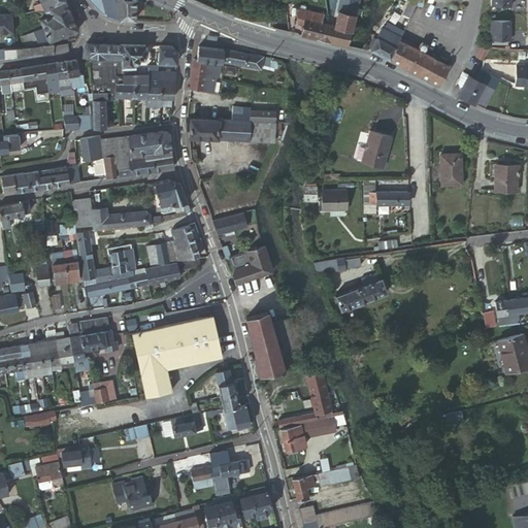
[(48,7),(65,0),(40,0),(41,1),(44,9),(48,7)]
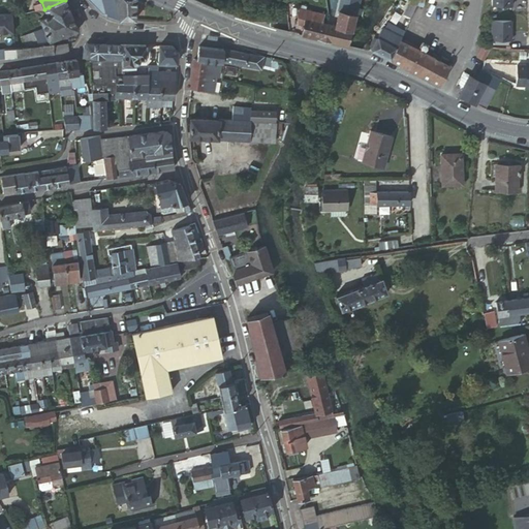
[(52,14),(69,7),(65,0),(49,7),(52,14)]
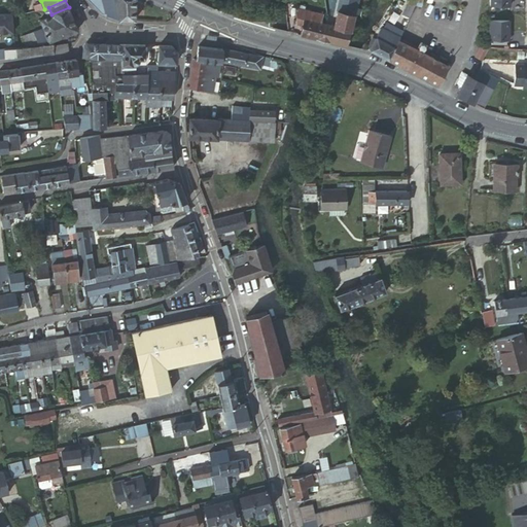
[(115,2),(115,0),(89,0),(95,6),(98,8),(101,11),(106,7),(105,4),(115,2)]
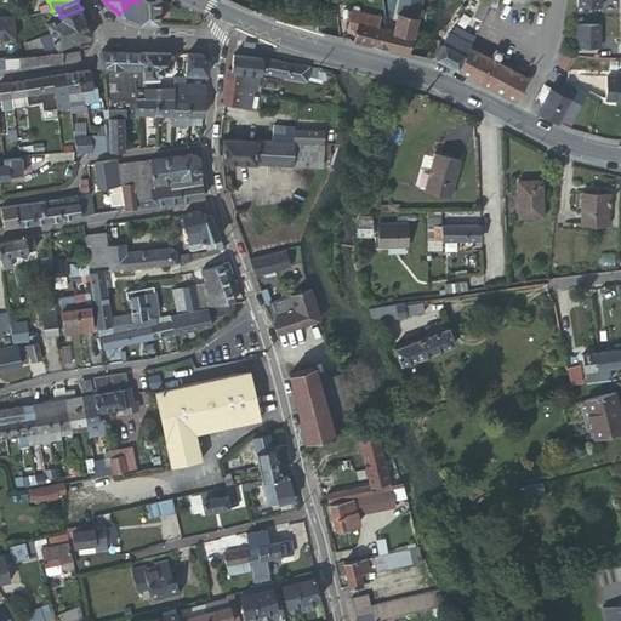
[(43,12),(52,11),(49,1),(40,5),(43,12)]
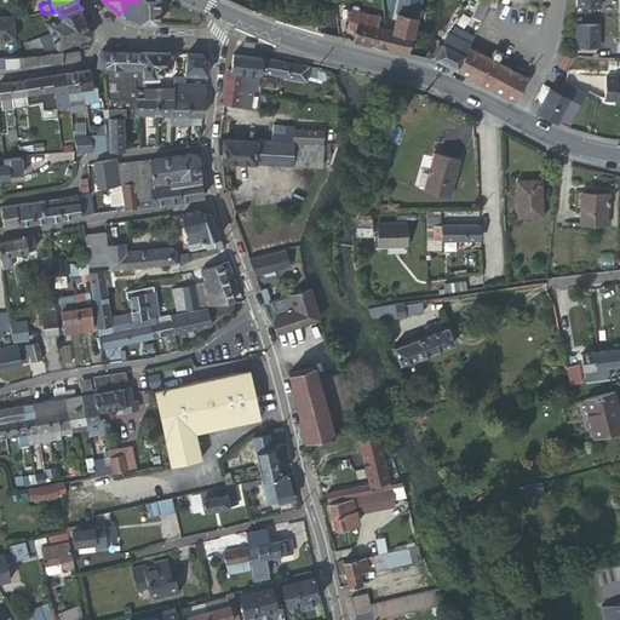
[(142,21),(138,9),(136,3),(124,5),(125,9),(119,13),(125,16),(142,21)]
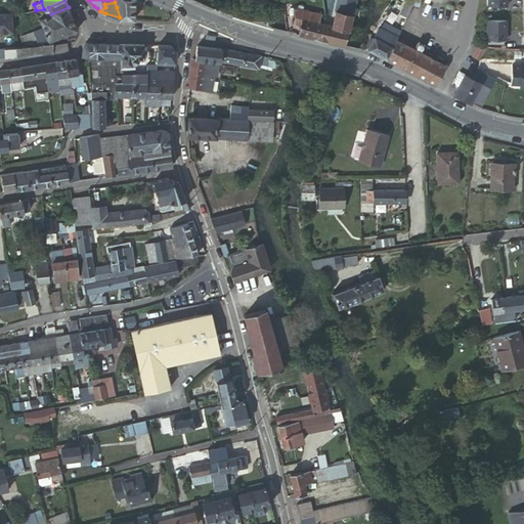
[(339,4),(335,26),(350,30),(354,15),(355,6),(339,4)]
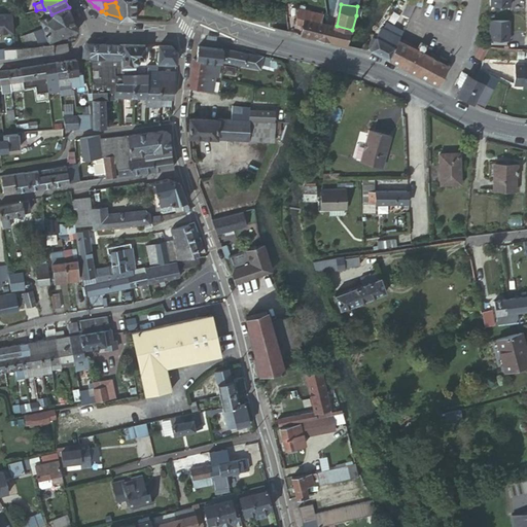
[(136,20),(136,6),(117,7),(120,18),(120,19),(136,20)]
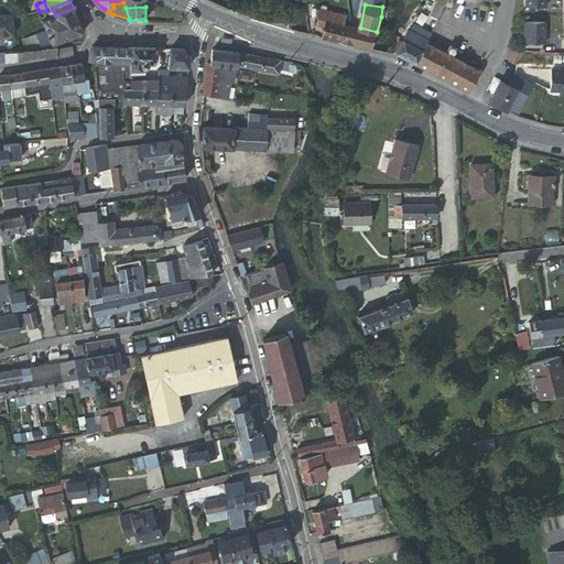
[(52,43),(84,31),(74,8),(55,15),(51,18),(43,20),(46,29),(49,34),(52,43)]
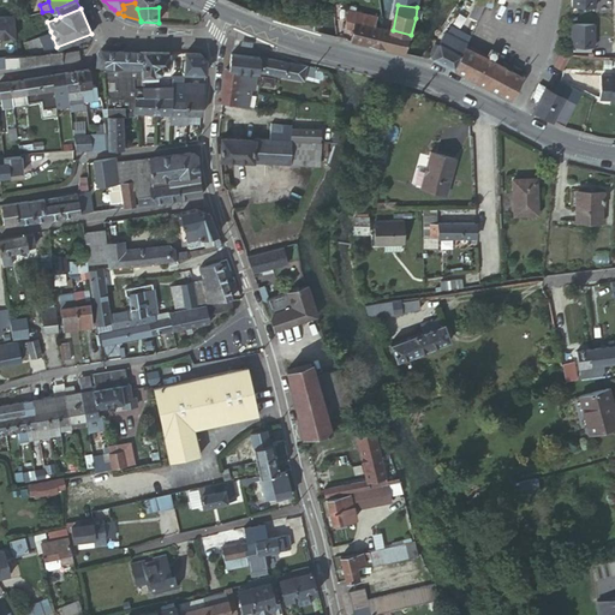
[(354,13),(350,15),(350,19),(357,22),(377,25),(380,17),(365,13),(359,12),(354,13)]
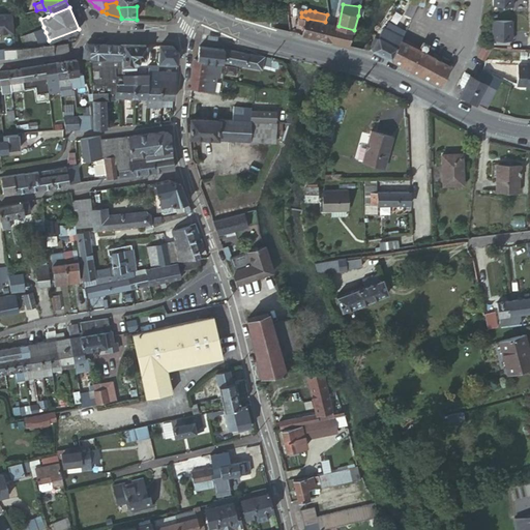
[(0,11),(0,31),(13,31),(12,11),(6,11),(1,11),(0,11)]
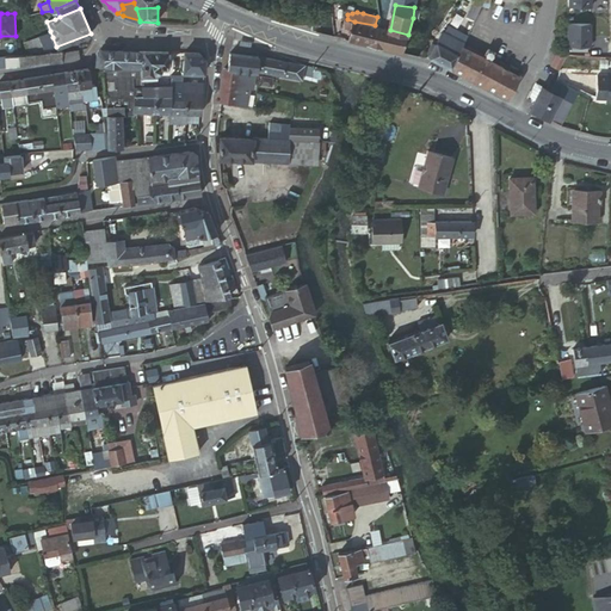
[(380,28),(375,25),(355,22),(352,29),(351,36),(357,42),(375,47),(380,28)]
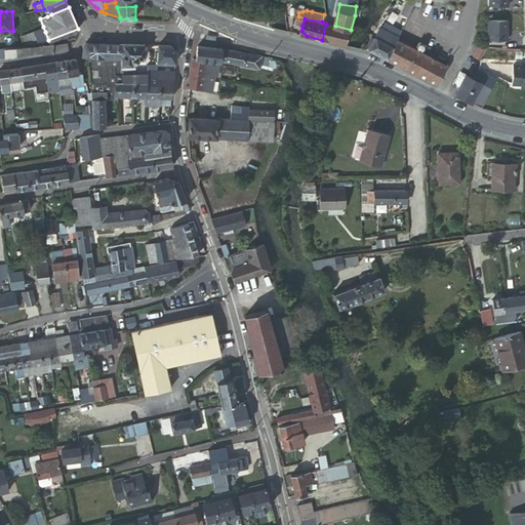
[(510,21),(488,19),(487,38),(509,39),(510,21)]
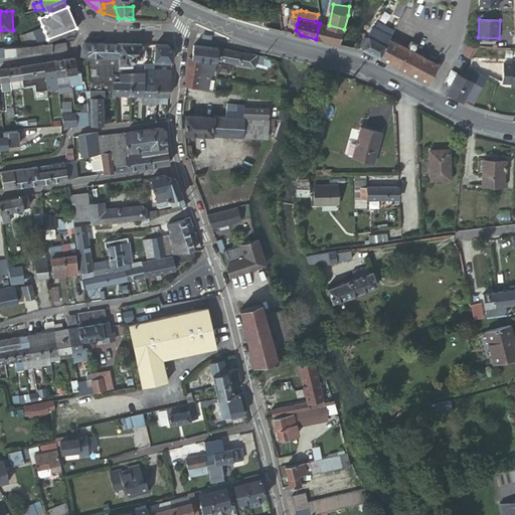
[(329,25),(320,23),(316,39),(338,44),(341,41),(344,29),(329,25)]
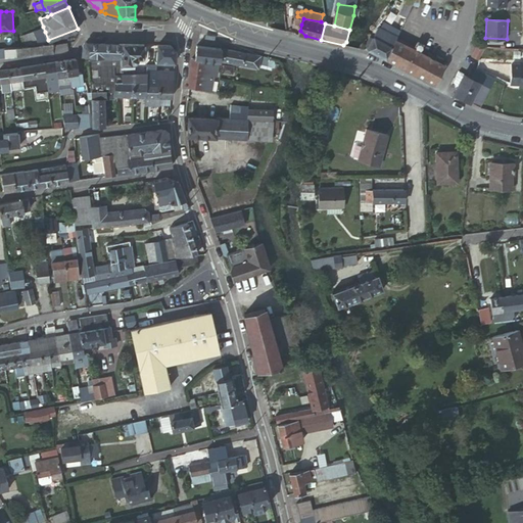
[(37,44),(39,44),(36,35),(45,32),(43,27),(21,36),(26,45),(37,44)]
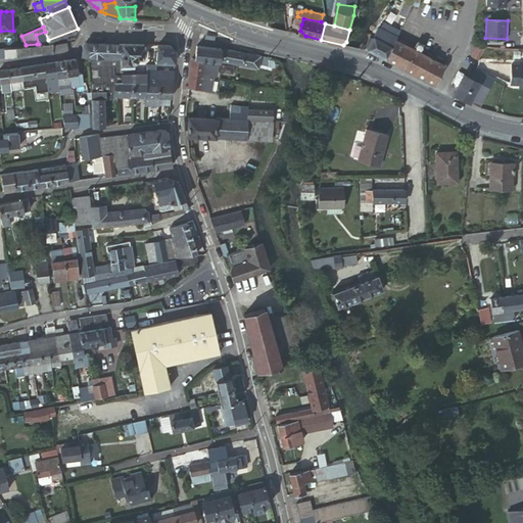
[(378,31),(369,50),(387,59),(397,39),(397,37),(380,28),(378,31)]
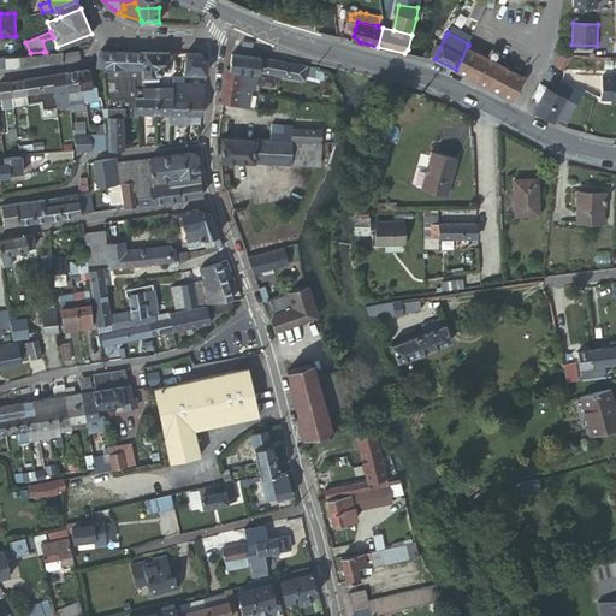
[(46,52),(57,47),(53,37),(42,41),(46,52)]
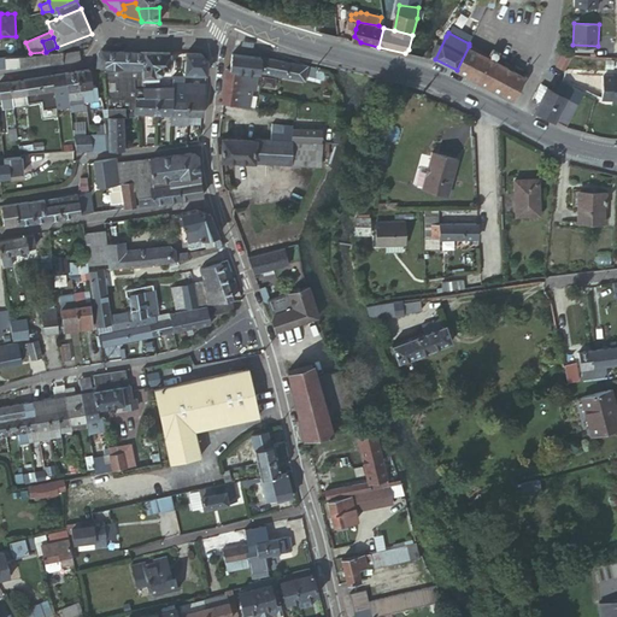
[(469,46),(457,70),(511,98),(515,97),(517,93),(526,77),(469,46)]
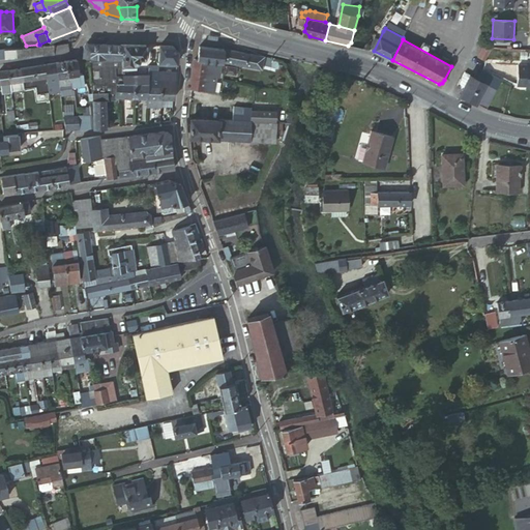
[(38,55),(55,53),(64,53),(67,49),(67,41),(54,43),(39,45),(37,45),(38,55)]
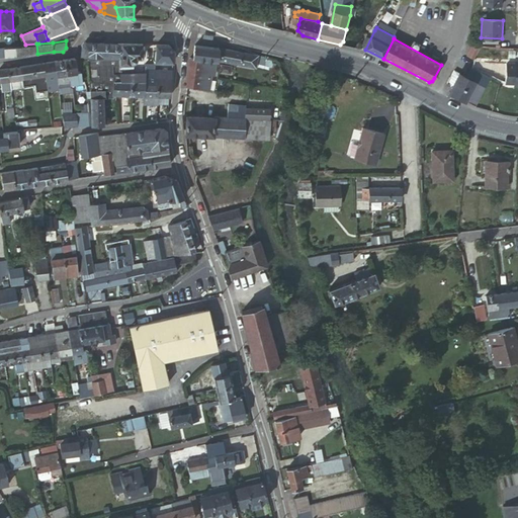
[(122,42),(86,41),(82,47),(82,55),(89,55),(103,56),(113,56),(122,56),(122,42)]
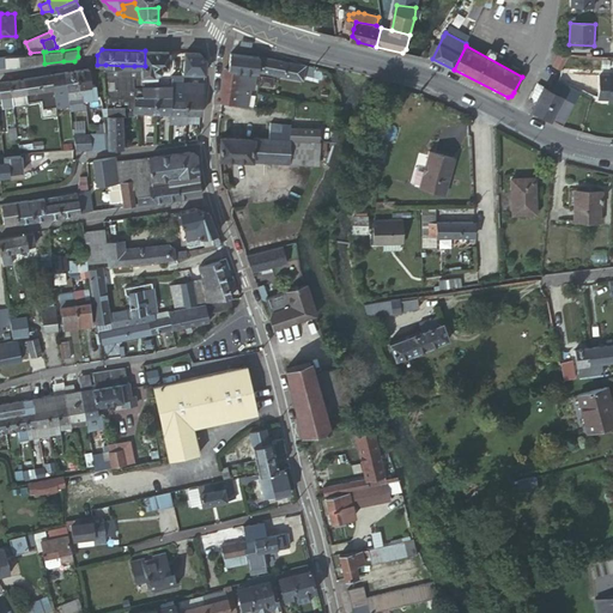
[(170,52),(145,50),(145,66),(145,74),(152,74),(157,74),(157,71),(162,70),(163,67),(169,67),(170,52)]
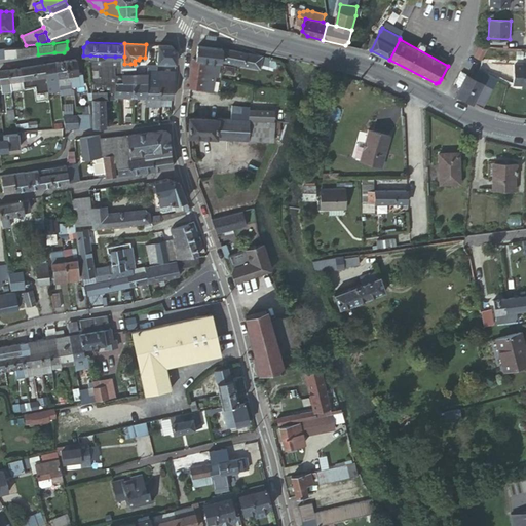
[(20,57),(38,54),(37,44),(26,45),(19,46),(20,57)]
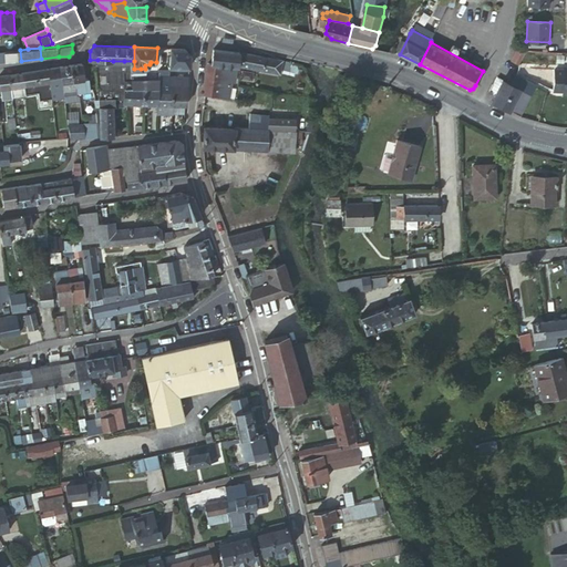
[(171,66),(191,68),(192,55),(186,48),(172,48),(171,66)]
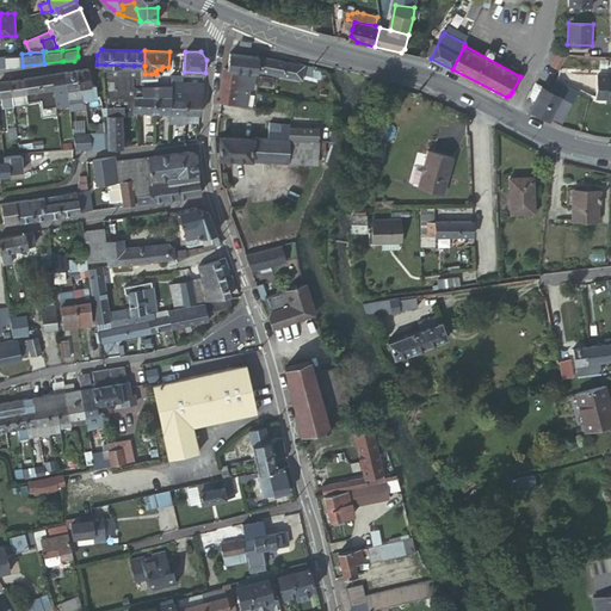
[(562,63),(567,56),(559,51),(553,66),(560,68),(562,63)]
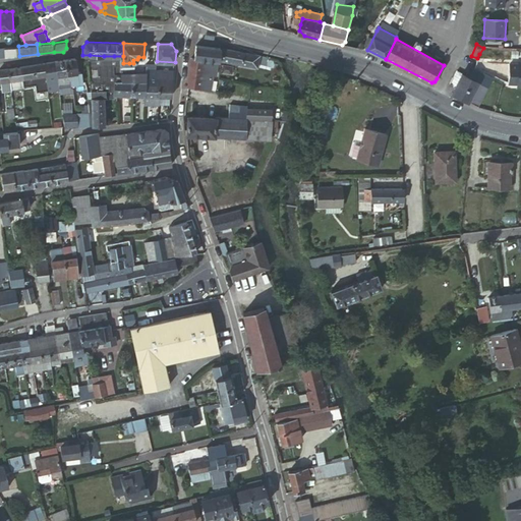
[(222,48),(197,45),(195,58),(213,59),(219,60),(221,60),(221,59),(222,48)]
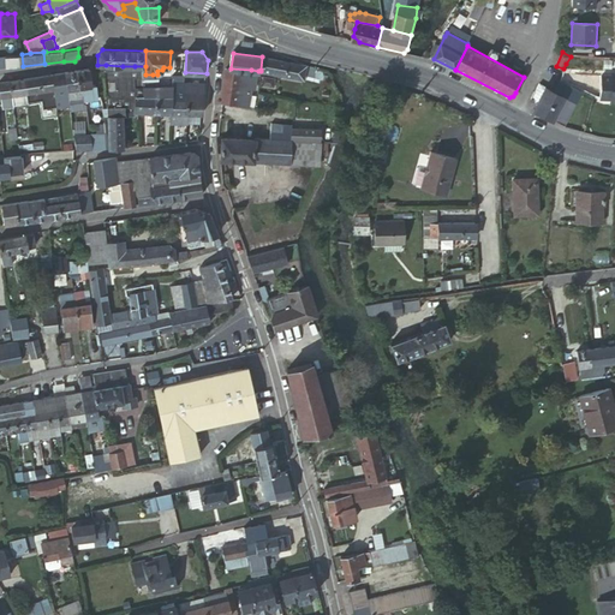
[(6,67),(23,66),(22,54),(6,57),(6,67)]
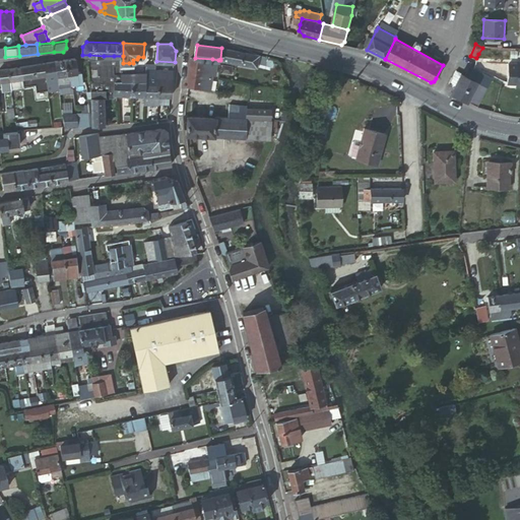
[(268,58),(221,48),(220,59),(257,66),(258,63),(266,65),(268,58)]
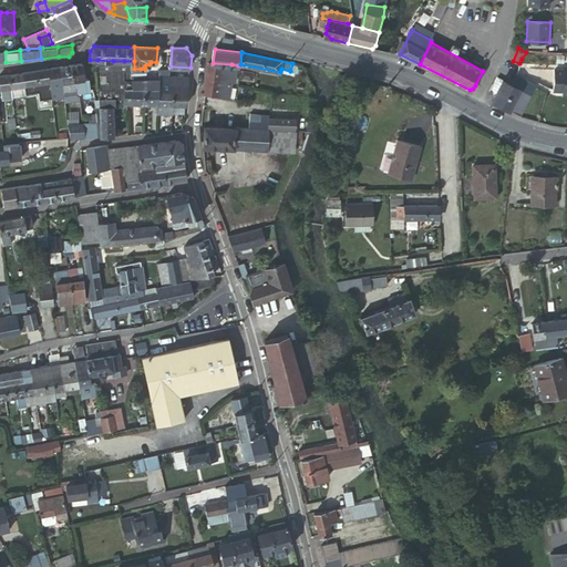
[(98,60),(98,69),(98,70),(113,70),(113,61),(98,60)]
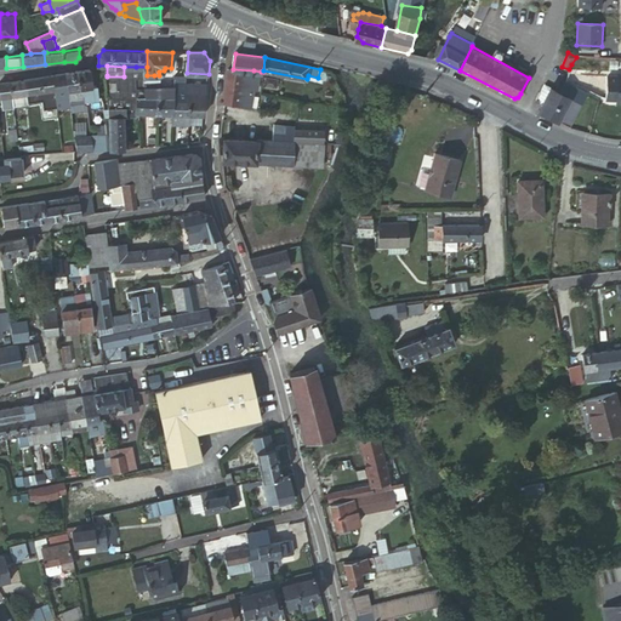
[(107,98),(138,97),(146,97),(146,87),(146,81),(147,78),(136,78),(136,67),(124,67),(124,77),(107,77),(107,98)]
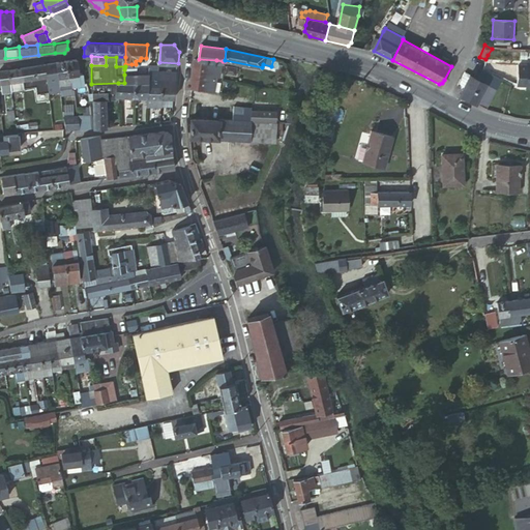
[(125,64),(125,57),(116,57),(116,66),(125,66),(125,64)]
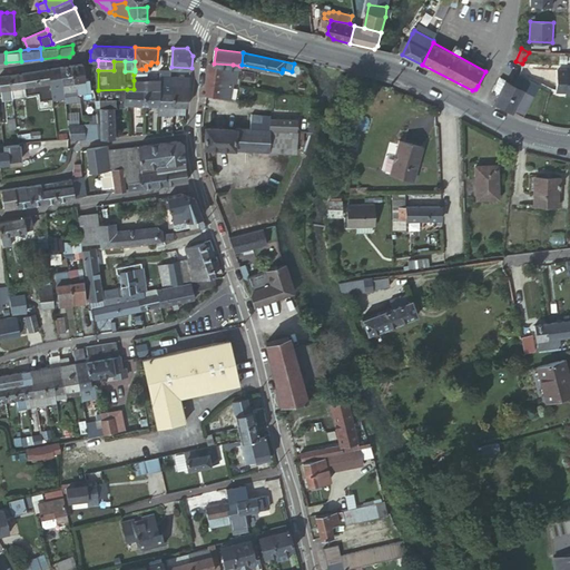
[(233,65),(214,64),(212,62),(208,94),(222,96),(224,80),(231,80),(231,75),(233,65)]
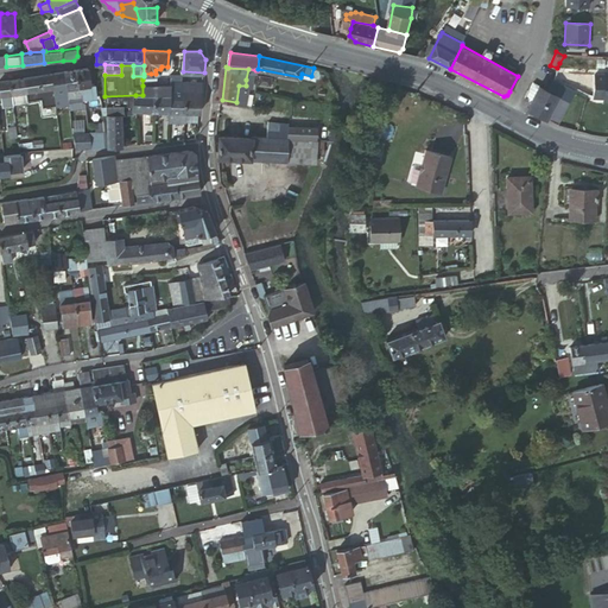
[(90,84),(88,68),(76,70),(80,87),(81,87),(90,86),(90,84)]
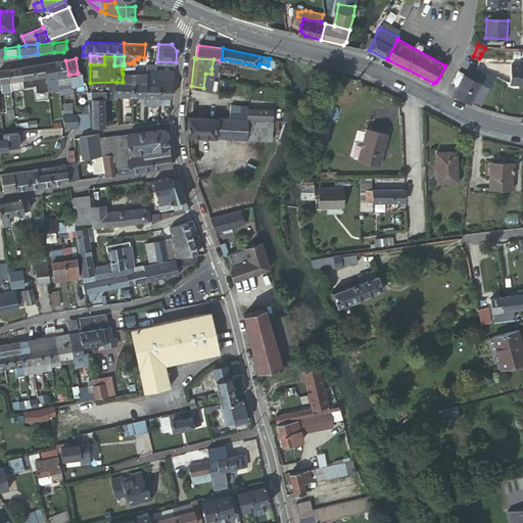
[(68,75),(65,60),(55,61),(57,73),(57,77),(68,75)]
